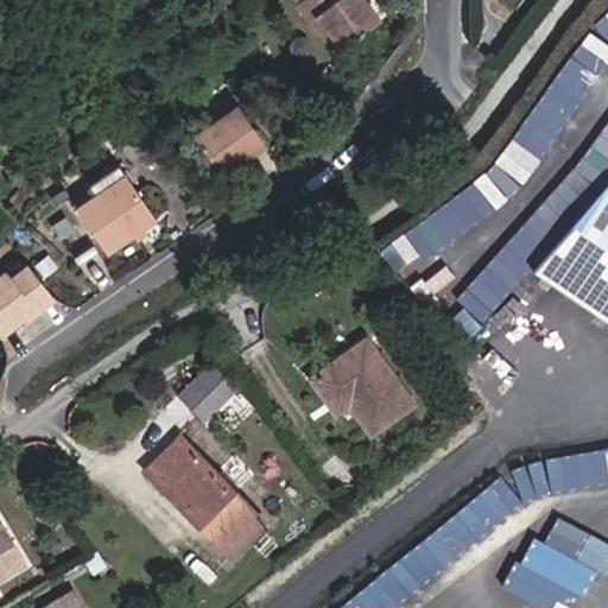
[(302,0),(296,5),(309,21),(315,16),(342,50),(381,20),(367,1),(360,6),(354,0),(302,0)]
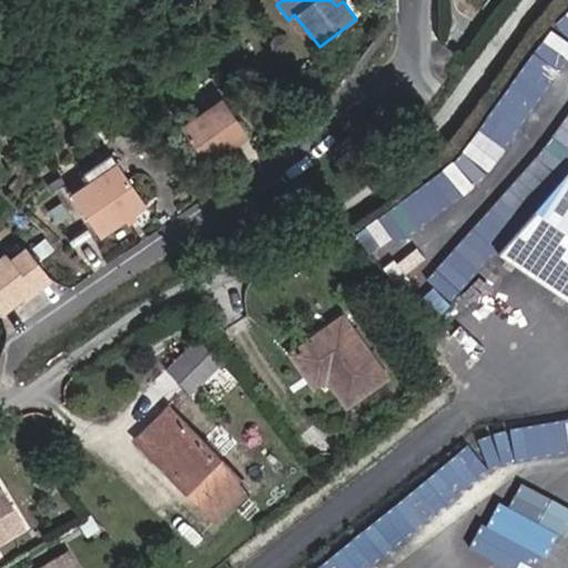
[(567,2),(560,9),(455,161),(353,229),(371,255),(485,180),(567,59),(567,2)]
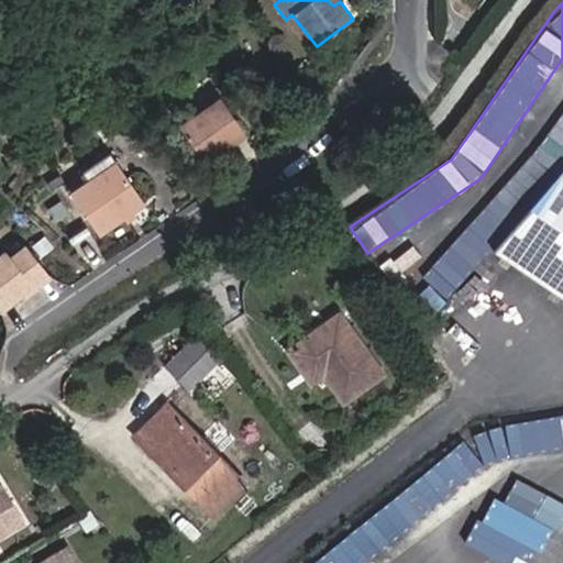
[(286,20),(310,52),(317,46),(291,14),(286,20)]
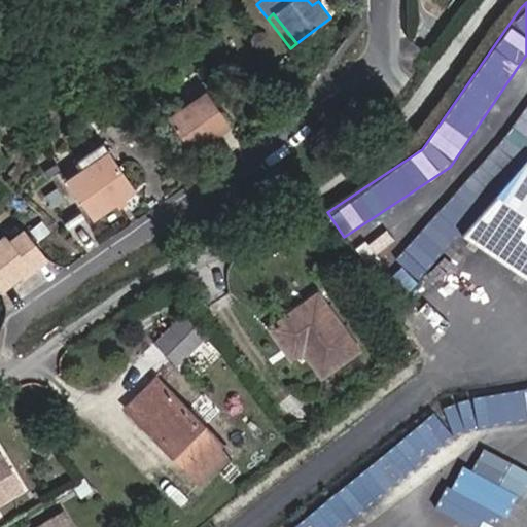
[(232,129),(205,91),(170,115),(198,153),(232,129)]
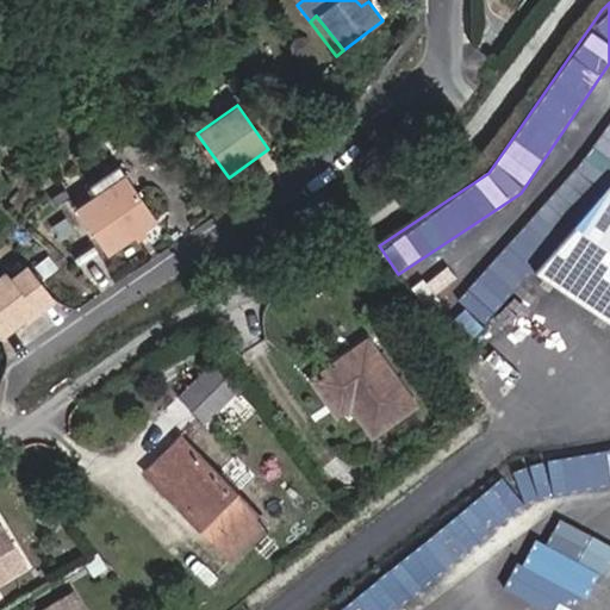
[(118,168),(95,186),(100,193),(124,176),(118,168)]
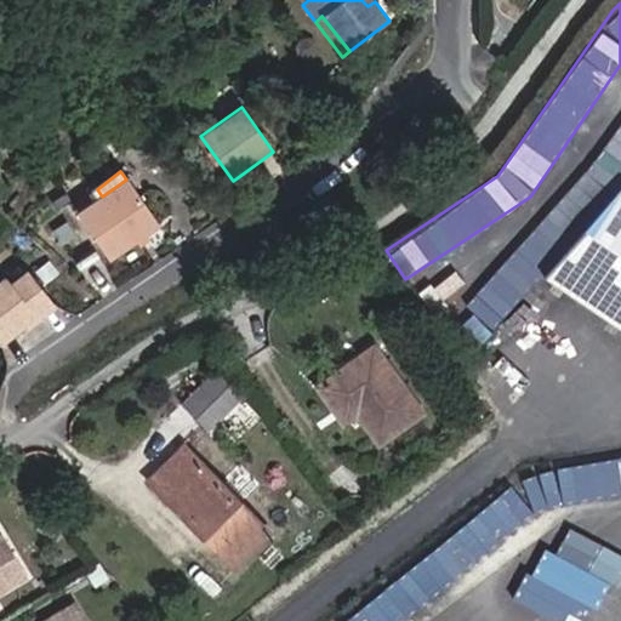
[(146,235),(160,224),(126,180),(102,197),(79,214),(112,260),(137,241),(146,235)]
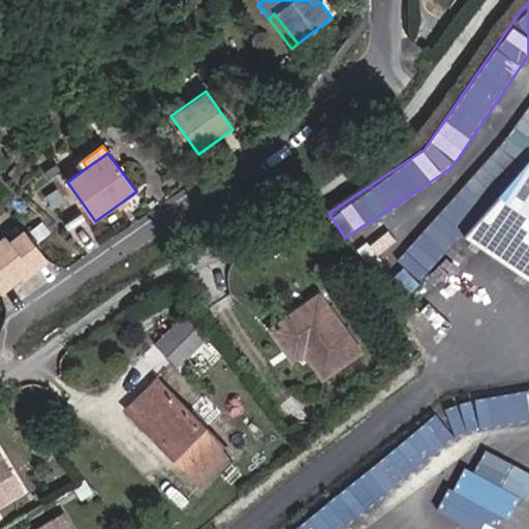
[(528,282),(528,155),(527,154),(457,234),(528,282)]
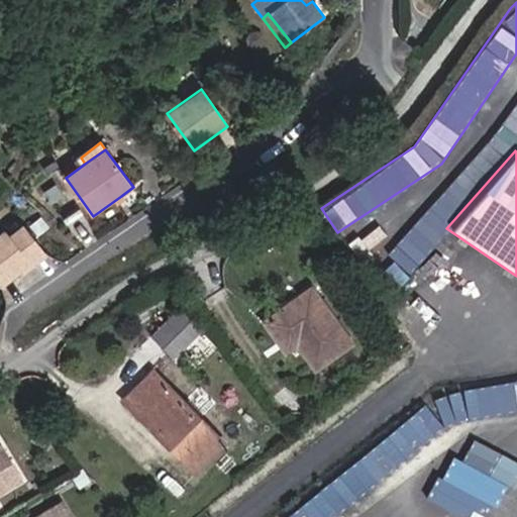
[(116,205),(123,199),(121,196),(114,201),(116,205)]
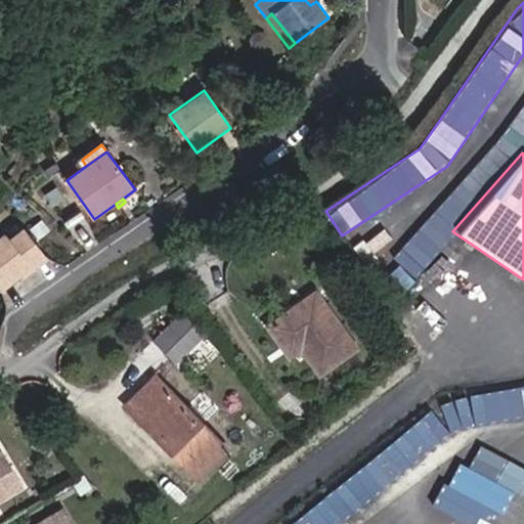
[(8,241),(4,234),(0,236),(0,287),(1,289),(44,255),(24,228),(8,241)]
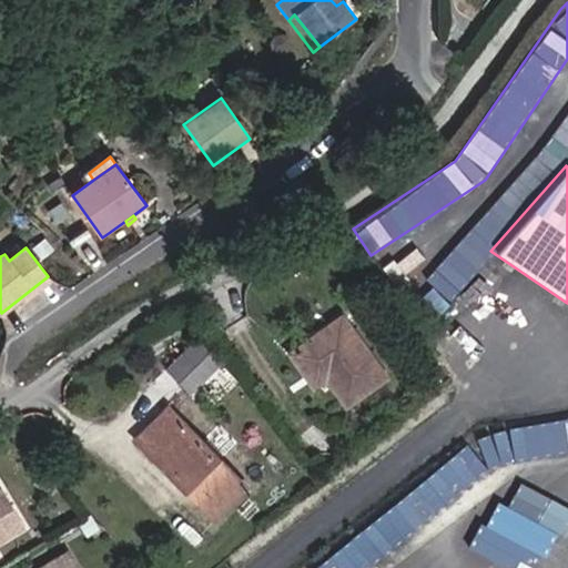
[(24,302),(51,281),(48,276),(1,313),(2,314),(22,298),(24,302)]
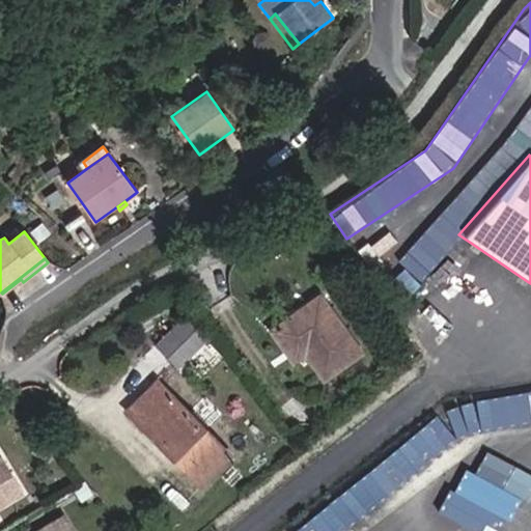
[(287,352),(299,342),(305,352),(324,376),(359,352),(319,297),(273,330),(287,352)]
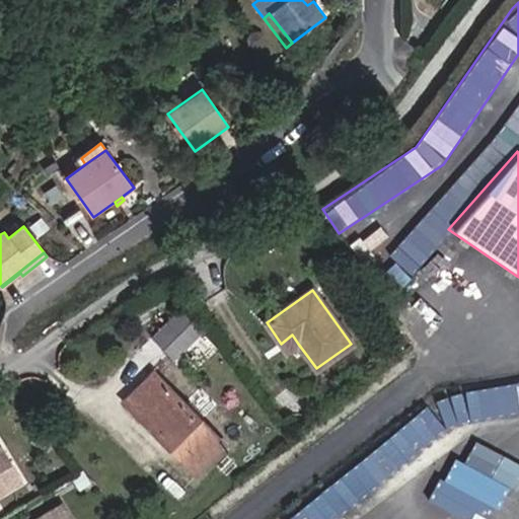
[(173,358),(202,330),(181,309),(153,338),(173,358)]
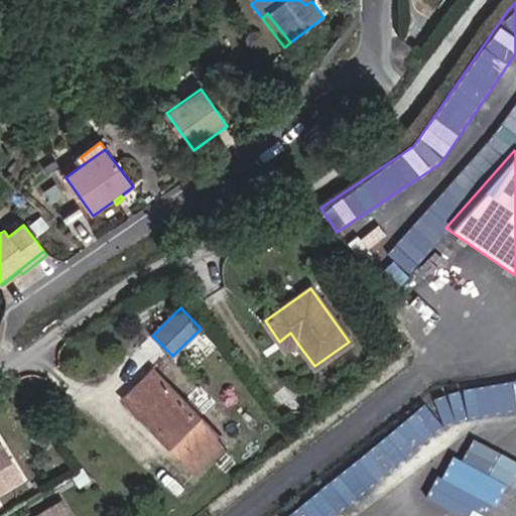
[(279,342),(285,350),(296,342),(290,333),(279,342)]
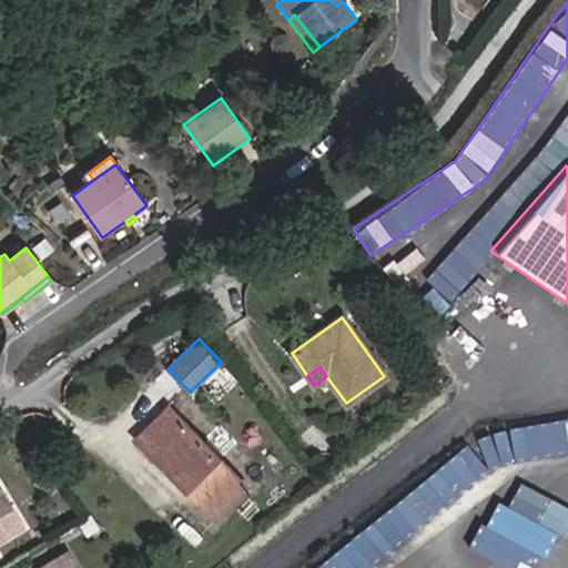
[(213,517),(245,486),(169,408),(137,440),(213,517)]
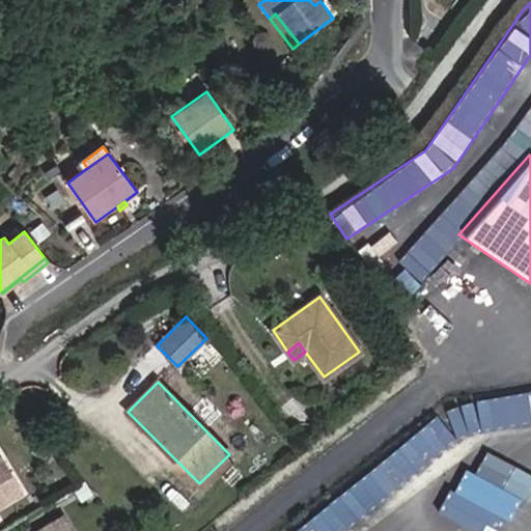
[(522,418),(530,416),(530,392),(519,394),(522,418)]
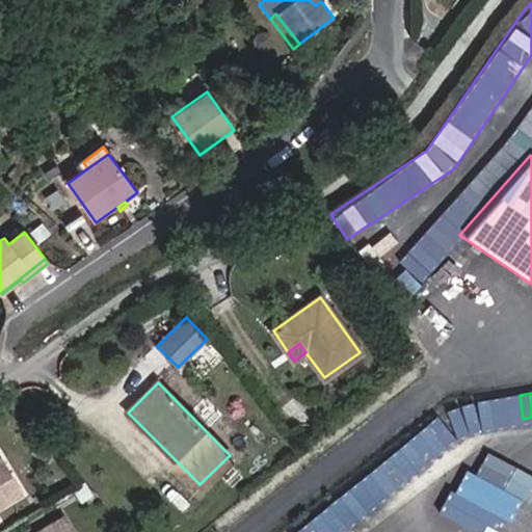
[(0,502),(22,489),(1,453),(0,453),(0,502)]
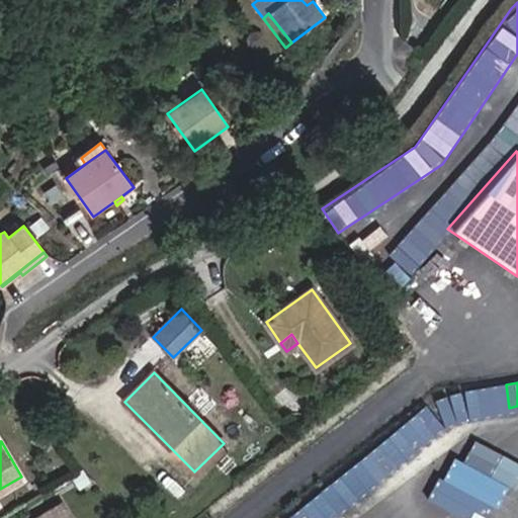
[(454,454),(429,496),(465,517),(487,517),(507,485),(454,454)]
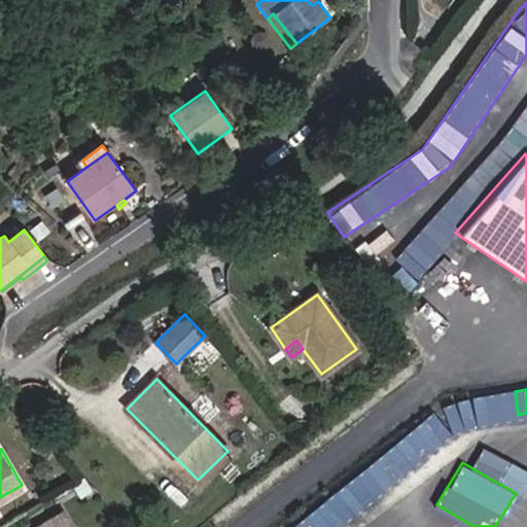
[(73,526),(63,508),(31,526),(73,526)]
